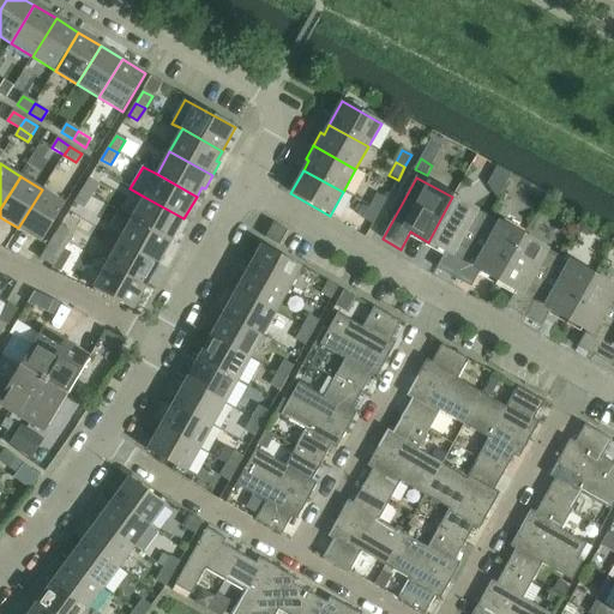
[(89,179),(82,191),(90,197),(98,185),(89,179)]
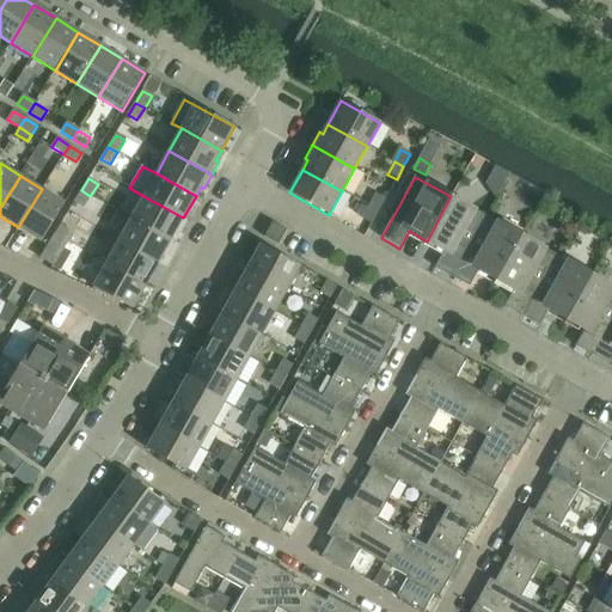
[(42,189),(18,227),(42,242),(65,203),(42,189)]
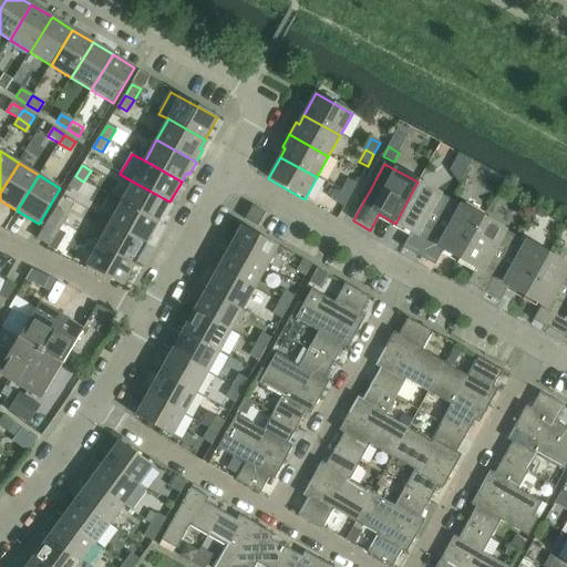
[(83,182),(75,176),(69,187),(76,193),(83,182)]
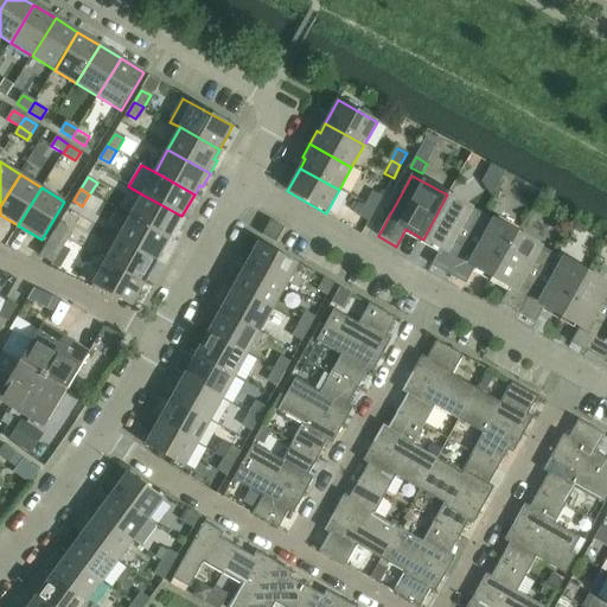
[(372,193),(366,205),(375,210),(382,198),(372,193)]
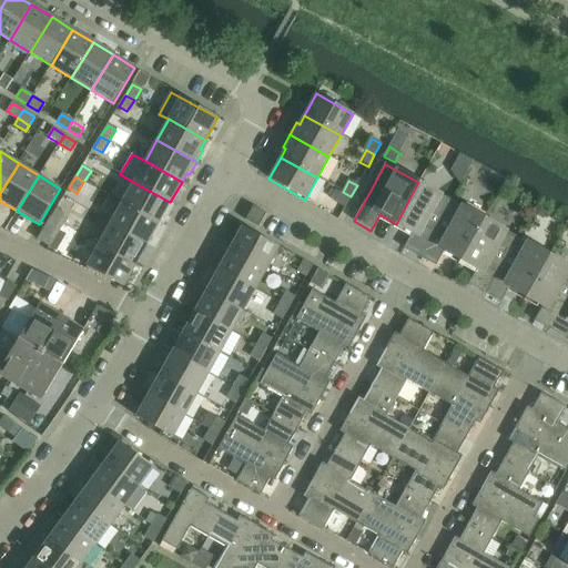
[(133,182),(122,203),(159,223),(170,202),(133,182)]
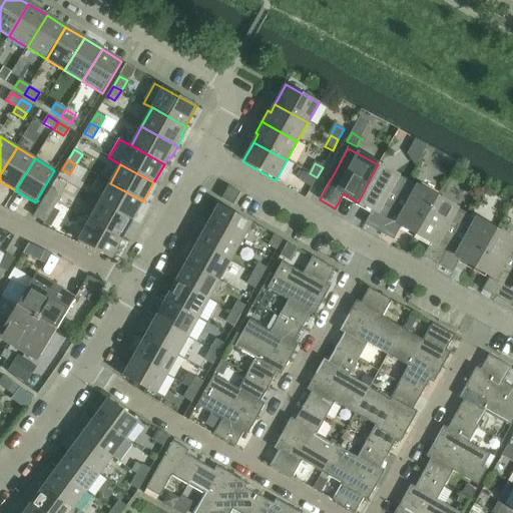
[(378,164),(358,202),(373,210),(365,224),(379,232),(408,181),(378,164)]
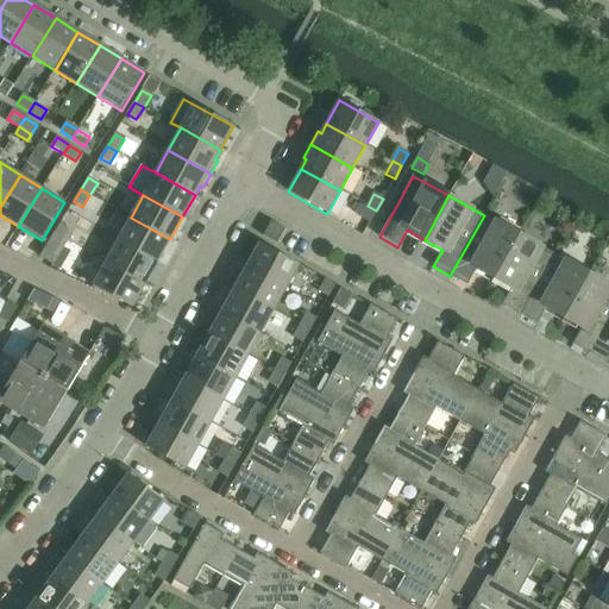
[(376,211),(368,206),(360,218),(370,224),(376,211)]
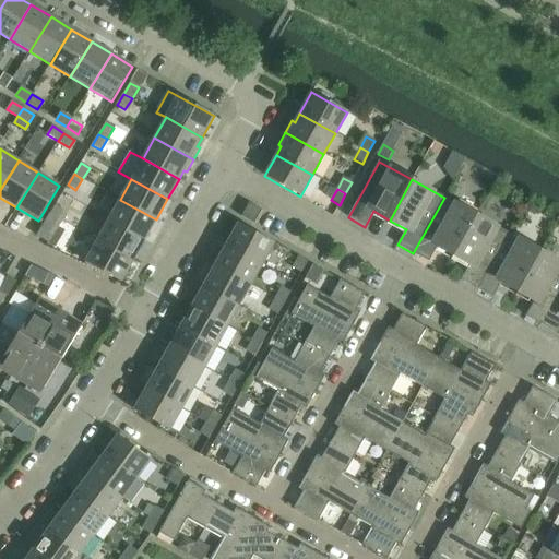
[(444,198),(413,253),(428,262),(437,247),(453,256),(476,215),(444,198)]
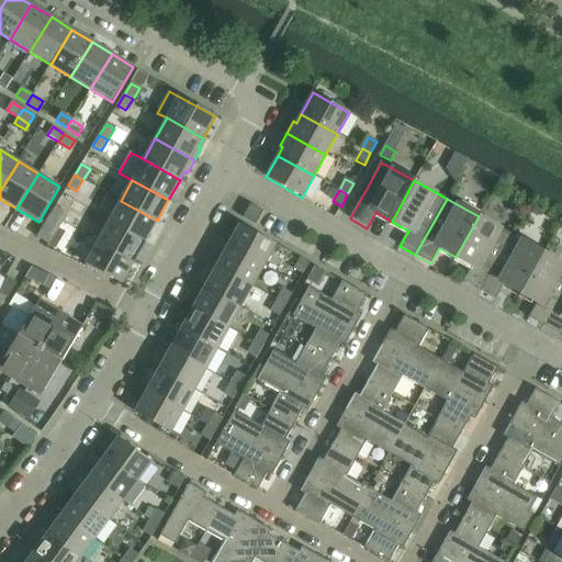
[(535,200),(529,209),(539,215),(544,205),(535,200)]
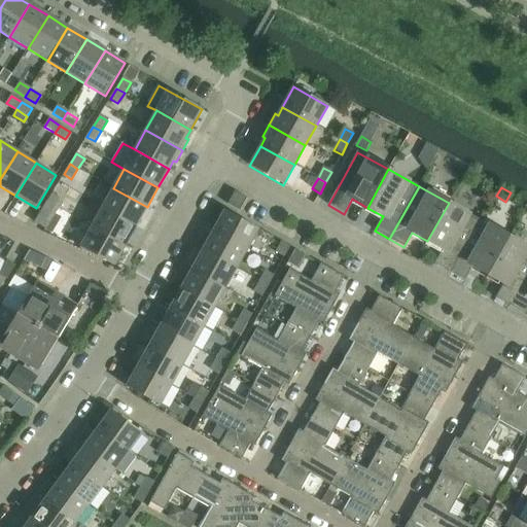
[(113,188),(102,208),(136,226),(147,207),(113,188)]
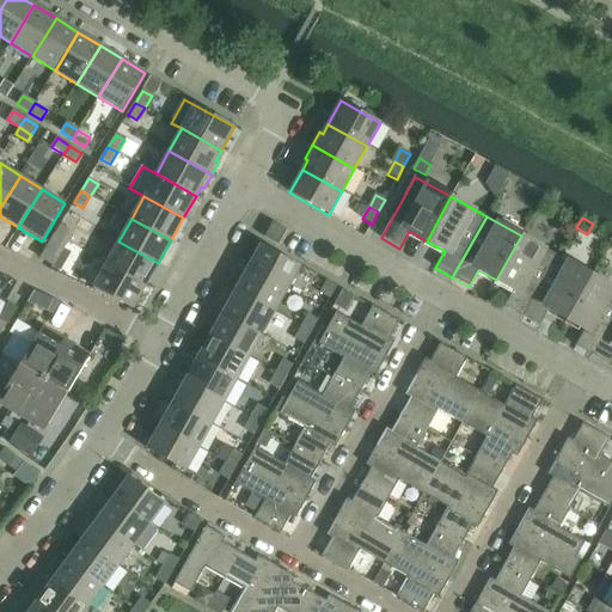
[(273,222),(264,238),(279,246),(287,231),(273,222)]
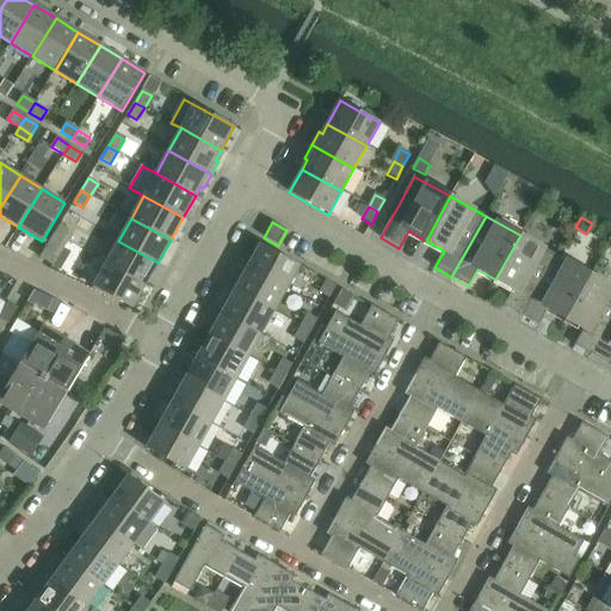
[(60,226),(55,234),(68,242),(73,233),(60,226)]
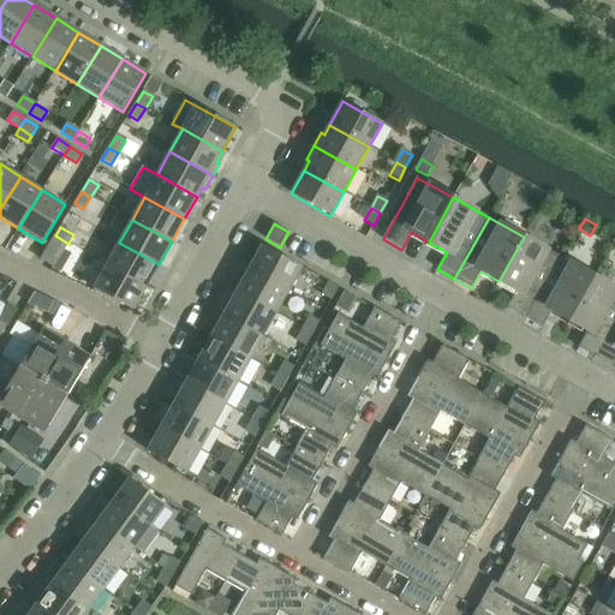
[(69,244),(55,236),(40,260),(53,268),(69,244)]
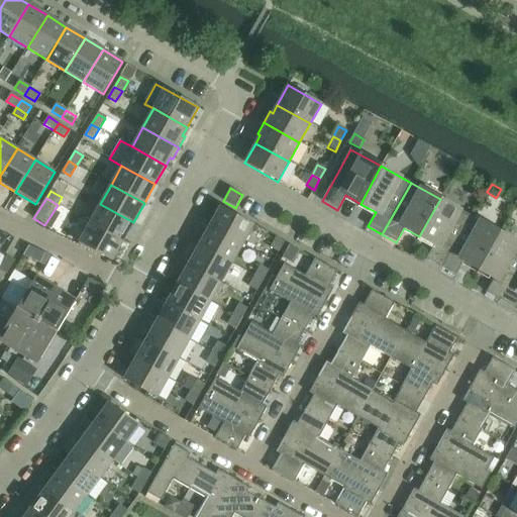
[(440,199),(419,236),(434,245),(426,260),(441,268),(470,216),(440,199)]
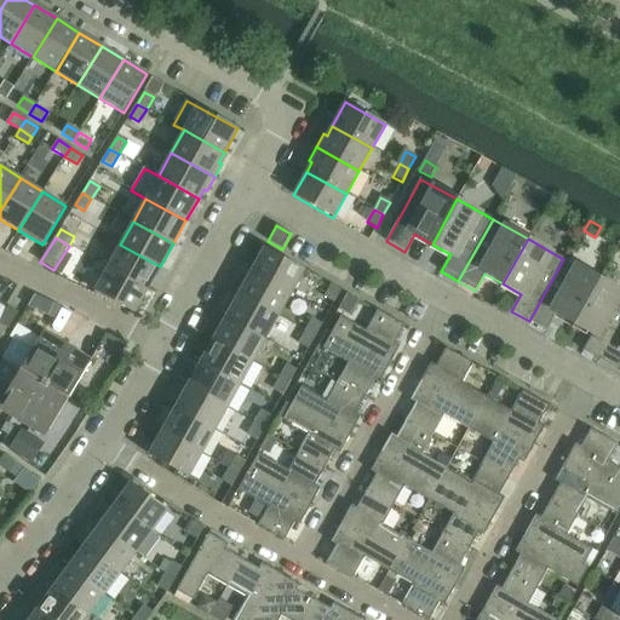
[(120,245),(108,268),(148,290),(160,267),(120,245)]
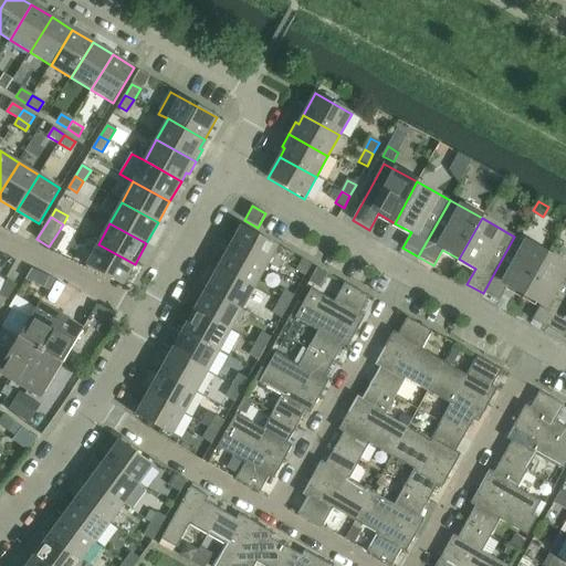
[(241,226),(229,248),(265,268),(278,247),(241,226)]
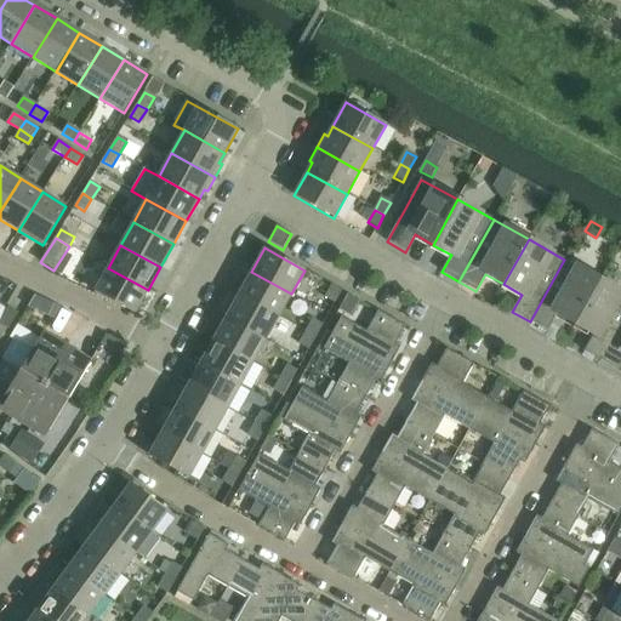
[(564,260),(530,322),(547,331),(557,314),(575,324),(600,279),(564,260)]
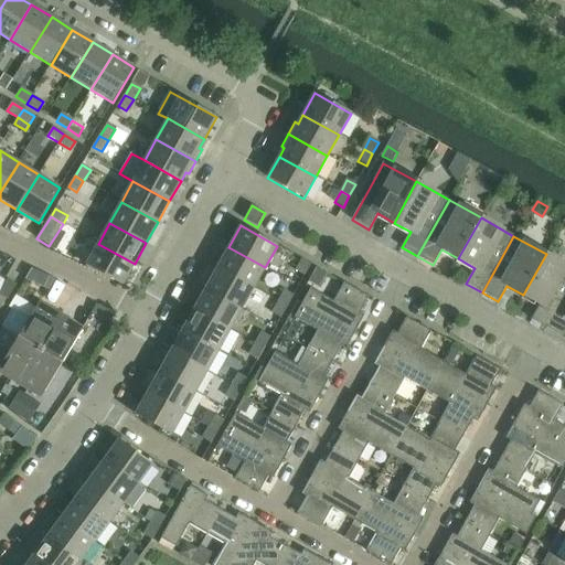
[(135,264),(98,244),(86,265),(123,286),(135,264)]
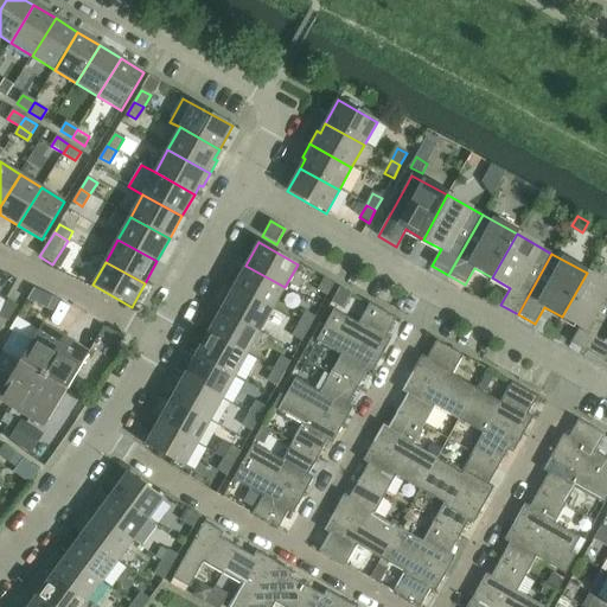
[(237,274),(230,286),(273,310),(285,287),(246,266),(241,275),(237,274)]
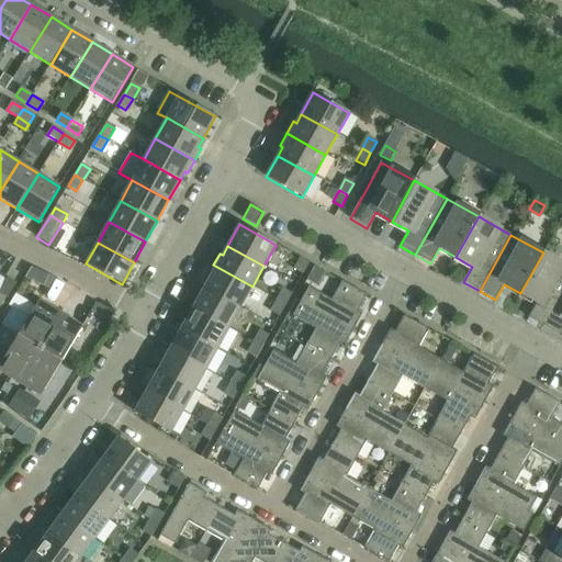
[(561,262),(543,253),(520,293),(537,302),(528,318),(543,327),(561,294),(561,262)]
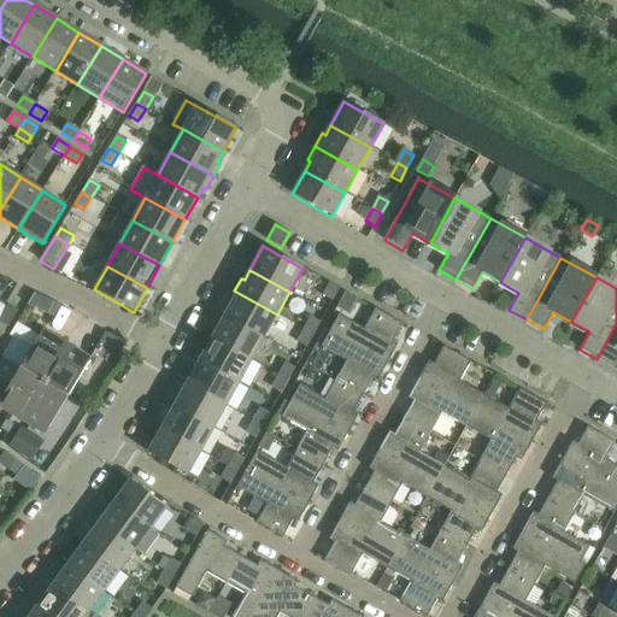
[(330,285),(323,297),(333,301),(340,289),(330,285)]
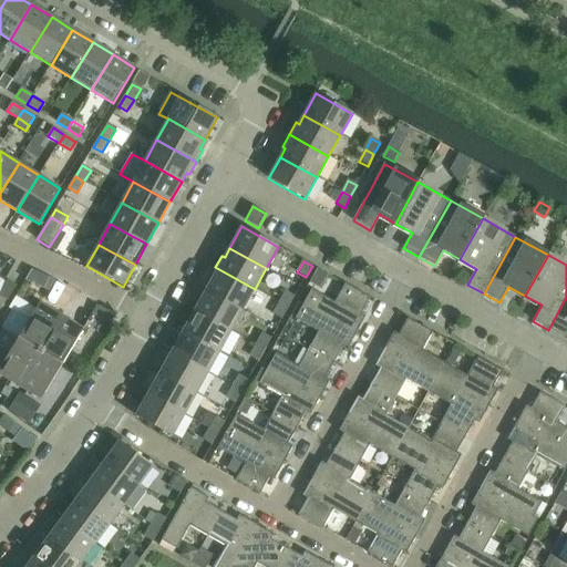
[(212,281),(206,290),(243,310),(255,289),(215,267),(208,279),(212,281)]
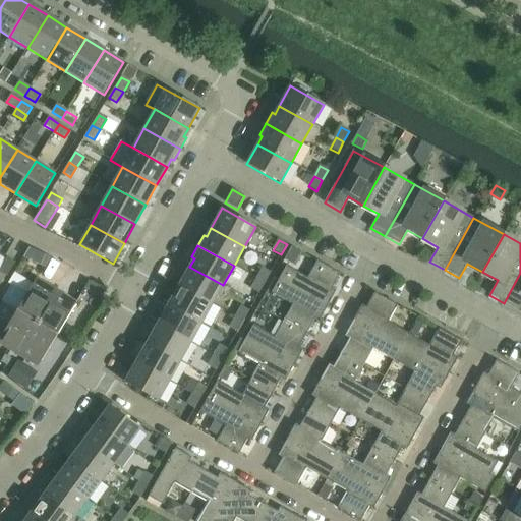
[(30,248),(24,257),(45,268),(50,258),(30,248)]
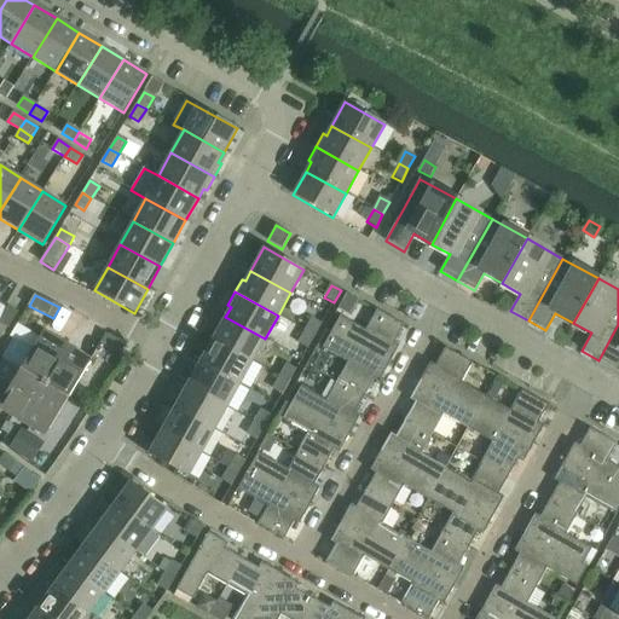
[(340,316),(331,333),(388,364),(399,346),(394,343),(404,325),(377,311),(365,330),(340,316)]
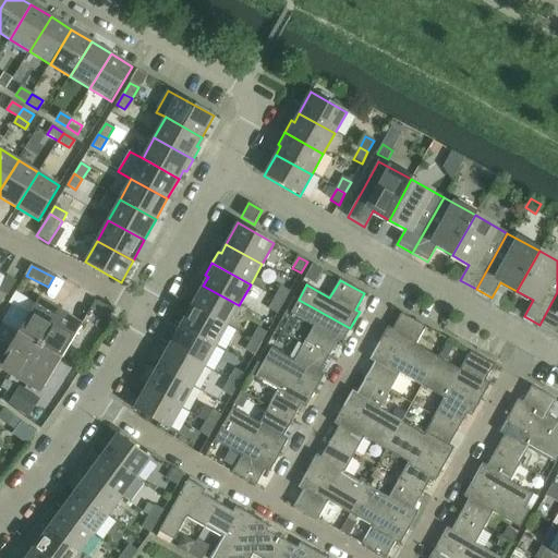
[(203,286),(192,306),(227,326),(239,305),(203,286)]
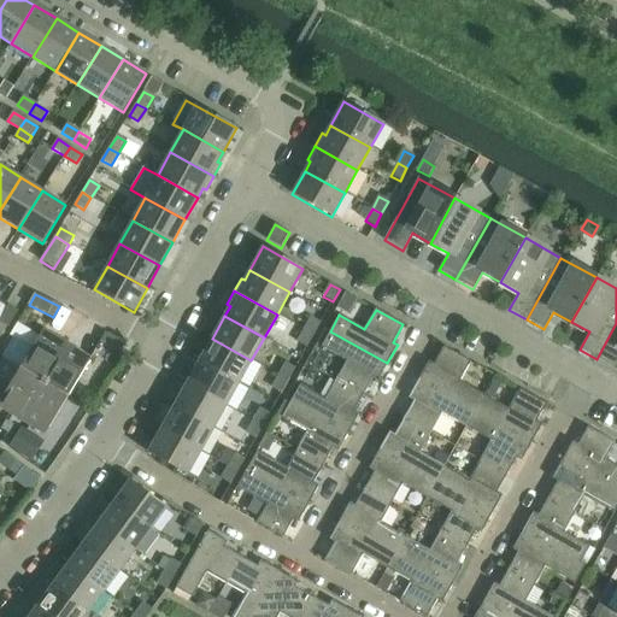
[(311,318),(304,330),(313,335),(321,323),(311,318)]
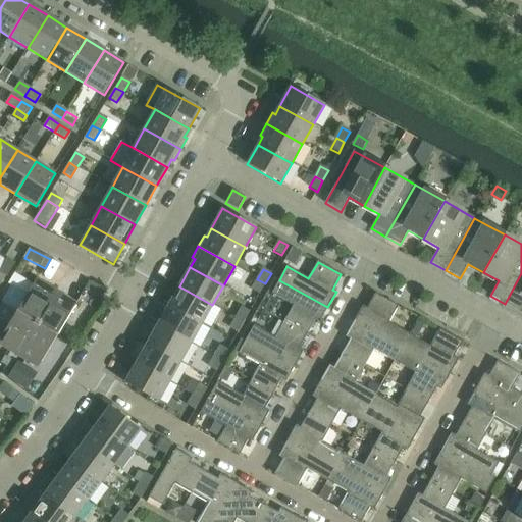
[(521,273),(505,304),(520,312),(521,307),(521,273)]
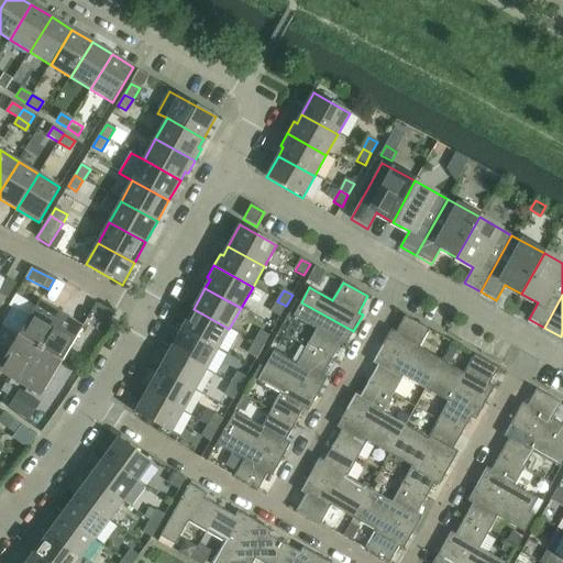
[(1,326),(19,335),(40,349),(61,315),(40,301),(29,319),(12,308),(1,326)]
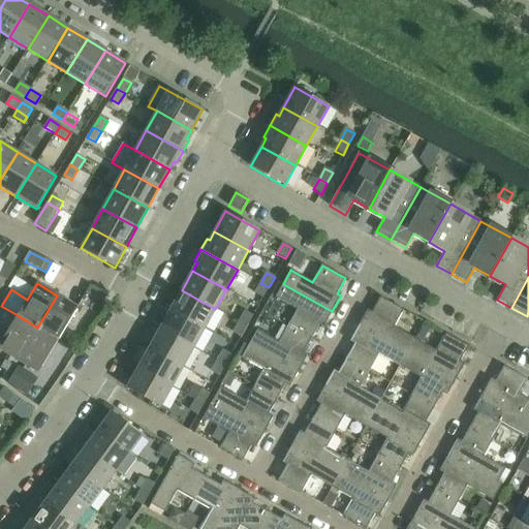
[(269,287),(260,283),(255,294),(262,299),(269,287)]
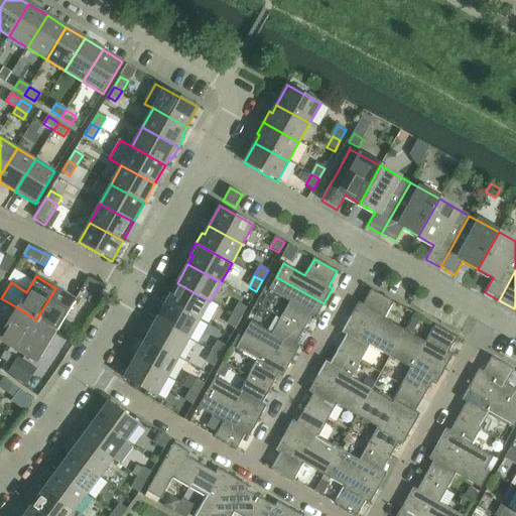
[(324,303),(276,277),(268,290),(289,302),(281,318),(303,331),(311,316),(315,319),(324,303)]
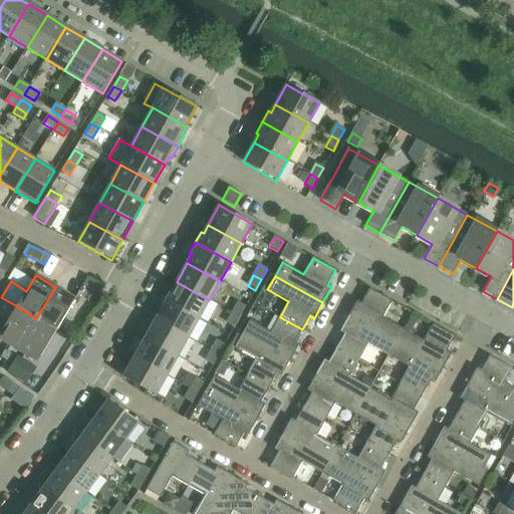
[(91,279),(87,288),(98,294),(103,285),(91,279)]
